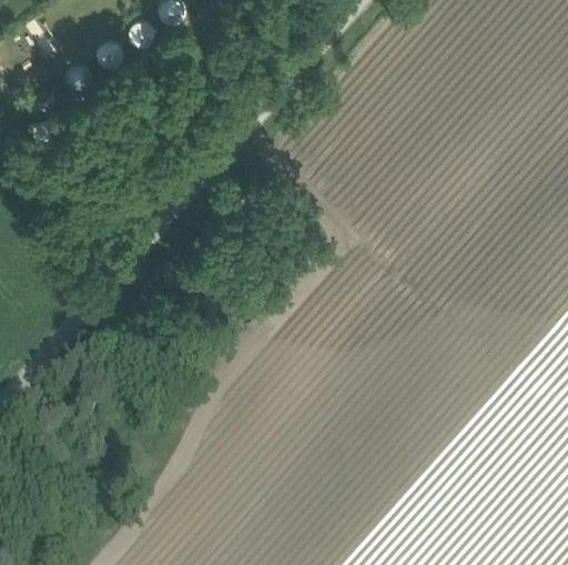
[(173,0),(170,0),(163,2),(158,9),(158,19),(162,27),(171,30),(180,27),(185,20),(186,10),(181,2),(173,0)]
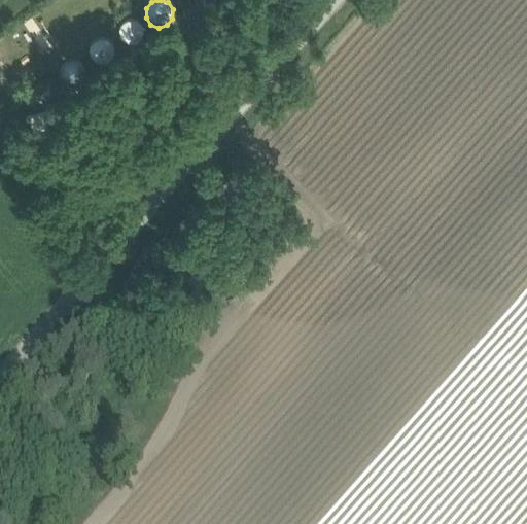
[(133,19),(125,22),(119,28),(119,37),(124,44),(132,47),(140,44),(145,38),(146,29),(141,22),(133,19)]
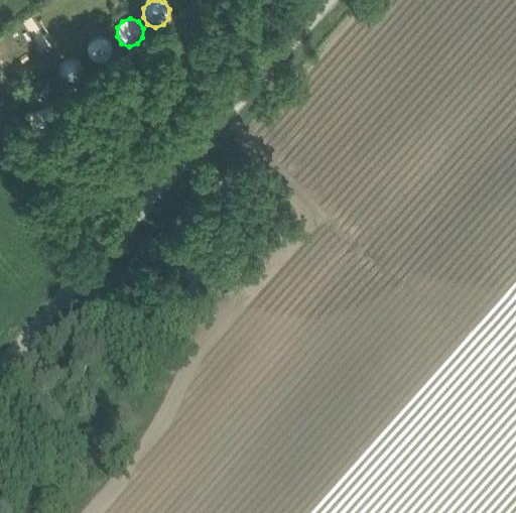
[(101,37),(93,40),(88,46),(88,55),(93,62),(100,65),(109,62),(114,56),(114,47),(109,40),(101,37)]
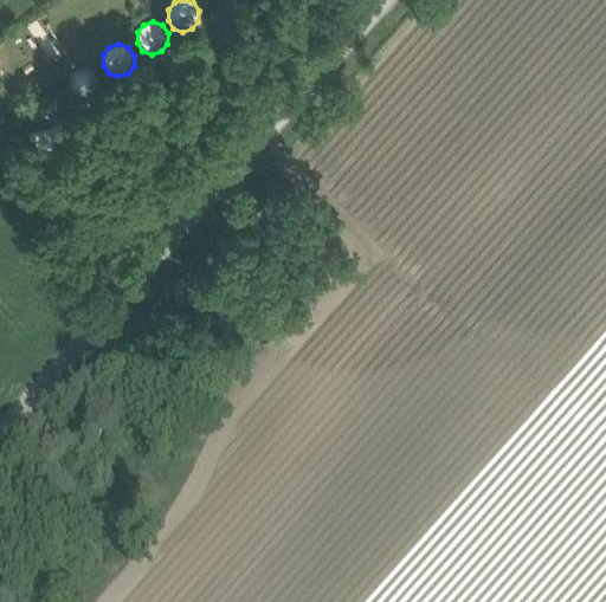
[(84,76),(75,78),(69,86),(68,96),(73,104),(83,108),(92,105),(98,97),(98,88),(94,79),(84,76)]
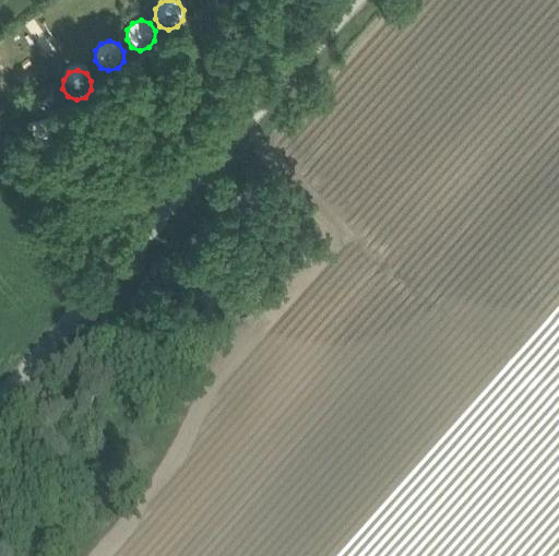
[(33,122),(32,135),(42,144),(55,142),(61,131),(56,118),(44,115),(33,122)]
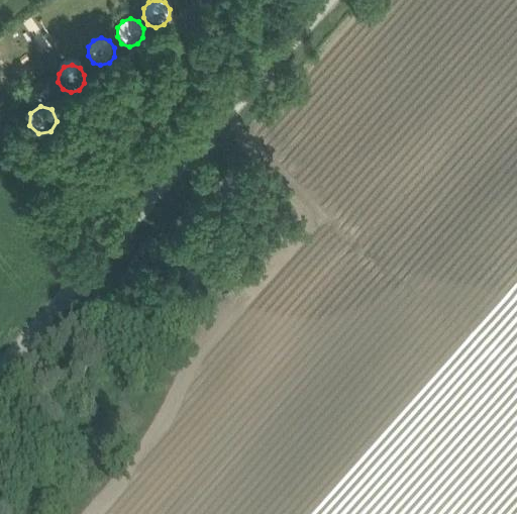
All buildings are outlined.
